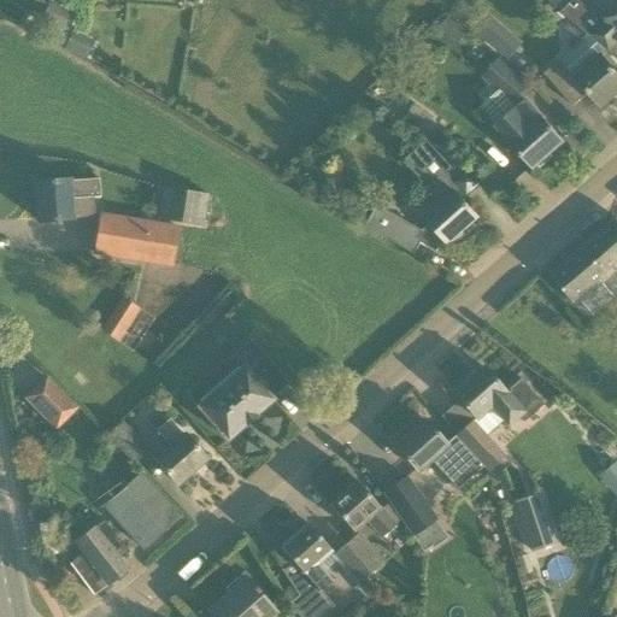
[(565,0),(545,0),(588,35),(607,51),(612,56),(613,54),(611,52),(616,45),(616,7),(609,17),(591,0),(573,0),(569,4),(565,0)]
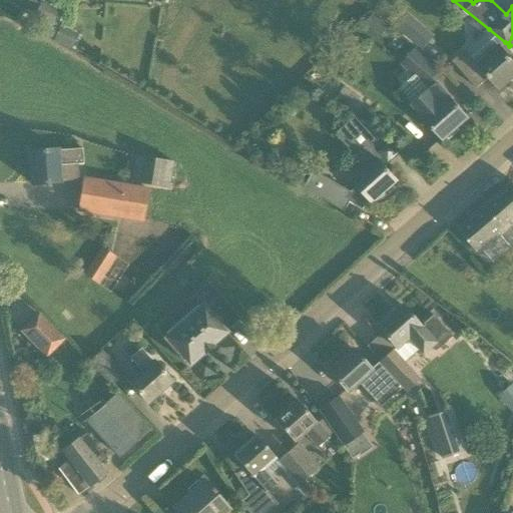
[(395,27),(422,49),(435,33),(408,11),(395,27)]
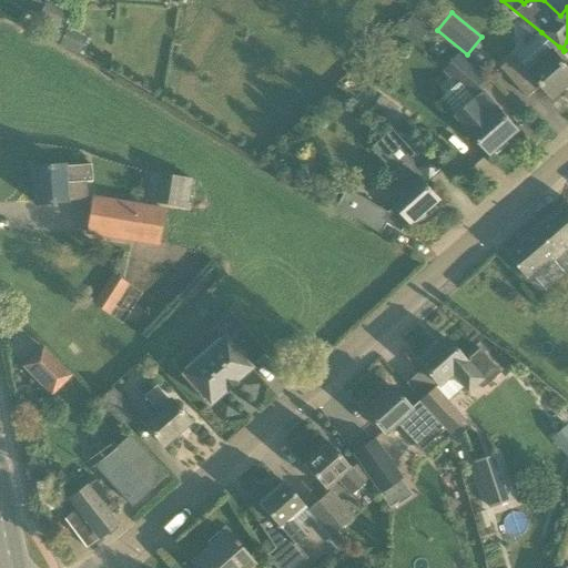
[(67,28),(59,44),(80,56),(88,39),(67,28)]
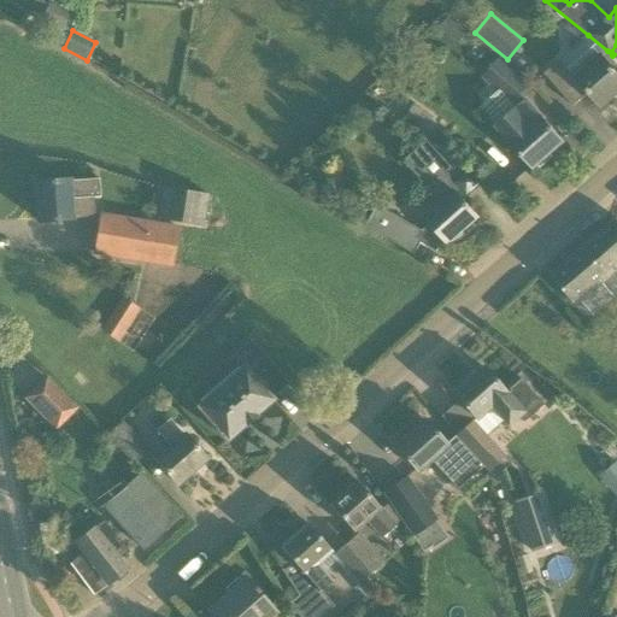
[(557,88),(573,106),(589,93),(601,107),(616,93),(616,72),(611,66),(601,56),(607,51),(588,35),(579,43),(562,59),(545,74),(557,88)]
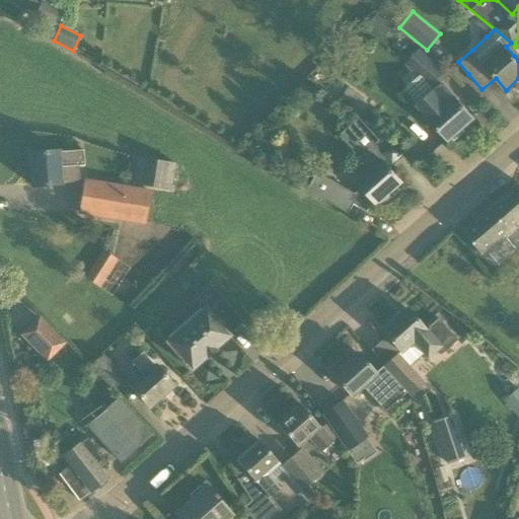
[(419,50),(406,65),(433,86),(445,71),(419,50)]
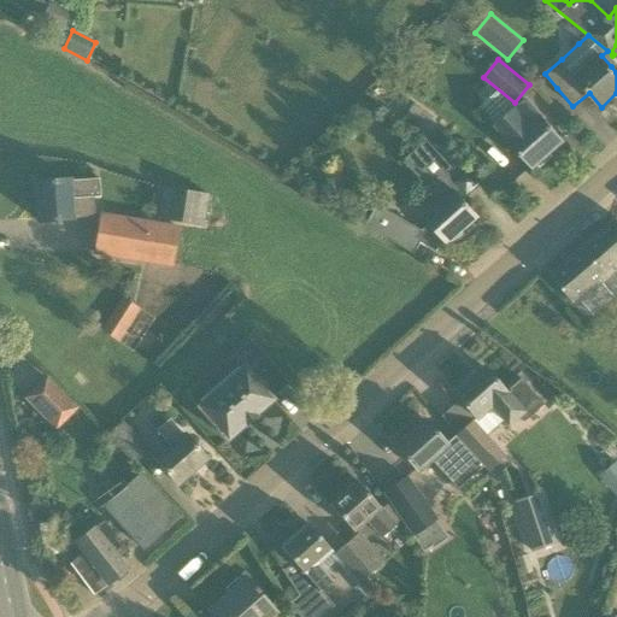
[(547,124),(540,117),(526,101),(497,127),(511,142),(511,144),(534,168),(563,142),(547,124)]
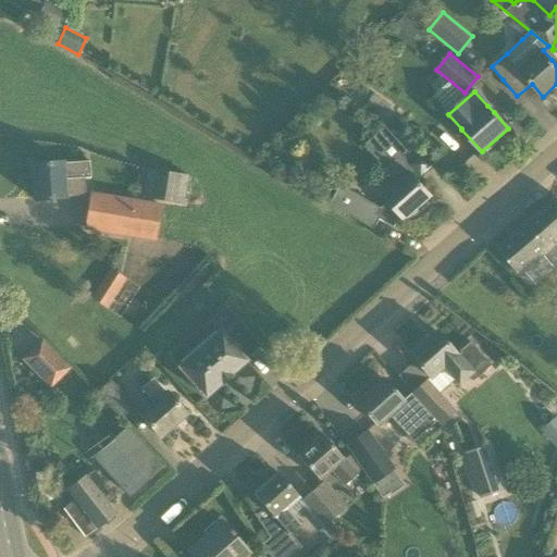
[(342,185),(331,205),(374,230),(381,219),(394,226),(403,219),(405,221),(432,196),(416,177),(418,174),(422,178),(435,166),(432,162),(434,160),(432,158),(423,151),(386,127),(366,146),(386,169),(399,184),(384,197),(388,202),(383,208),(342,185)]
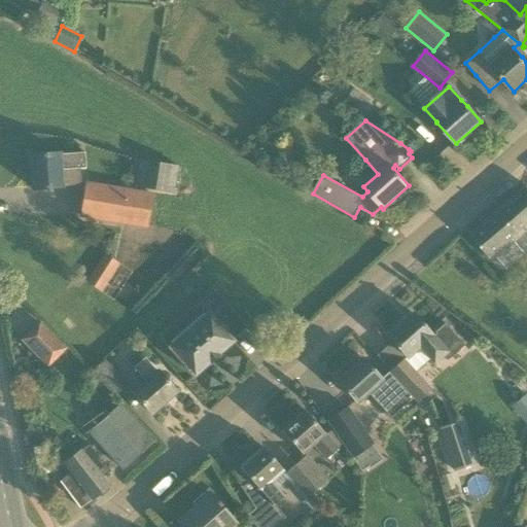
[(50,154),(30,155),(32,189),(61,187),(81,185),(80,169),(85,169),(84,152),(78,153),(59,154),(58,153),(50,154)]
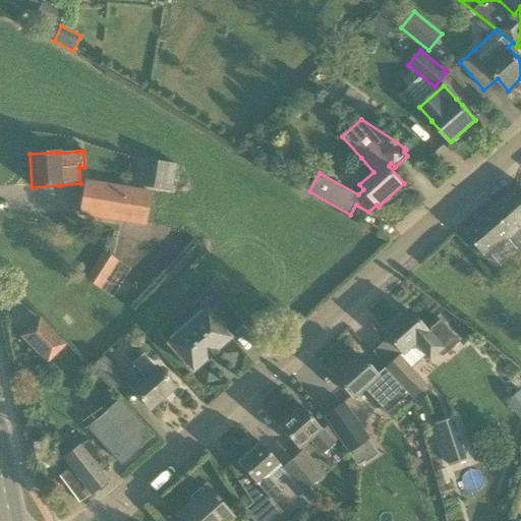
[(174,164),(140,159),(136,186),(170,191),(174,164)]
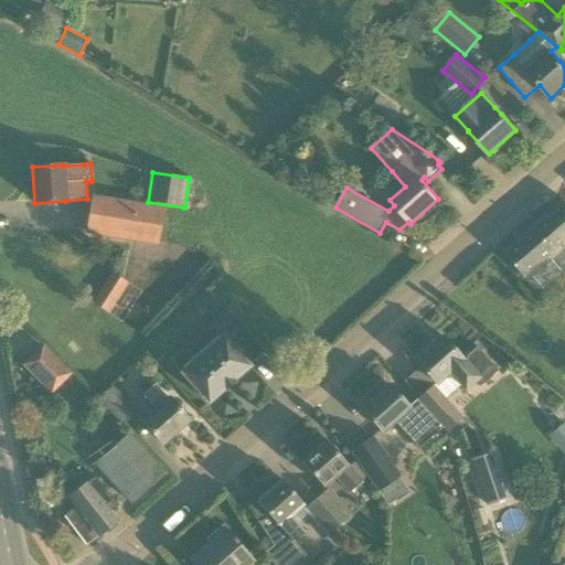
[(87,231),(156,243),(161,209),(93,198),(87,231)]
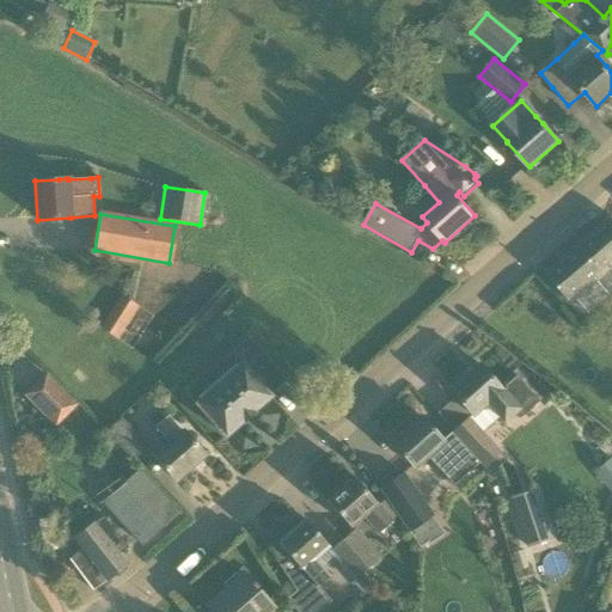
[(611,216),(611,218),(546,273),(571,303),(599,280),(611,294),(611,293),(611,216)]
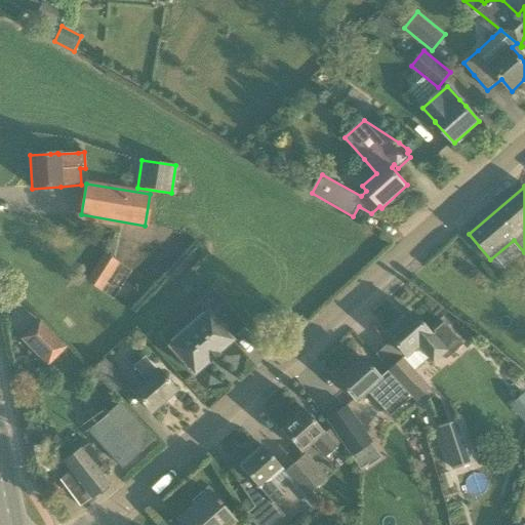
[(101,291),(118,263),(104,253),(85,282),(101,291)]
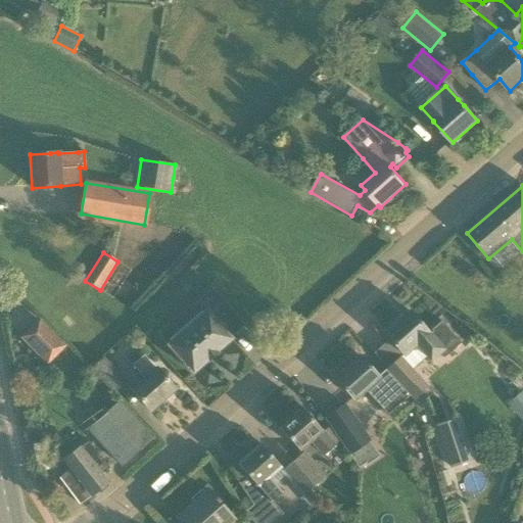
[(168,345),(192,373),(206,360),(207,361),(217,352),(216,351),(230,338),(228,335),(240,325),(210,291),(197,302),(205,312),(168,345)]
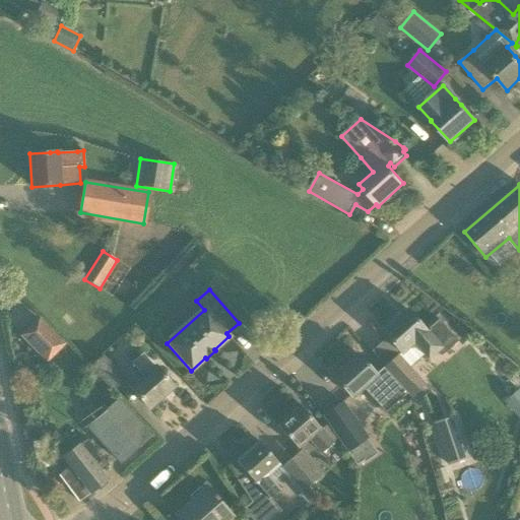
[(428,358),(436,350),(441,356),(457,341),(439,320),(426,331),(407,310),(382,332),(400,352),(413,341),(428,358)]
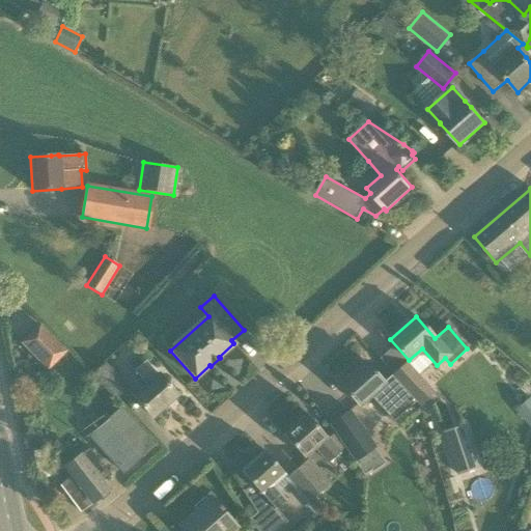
[(64,352),(39,326),(23,342),(48,368),(64,352)]
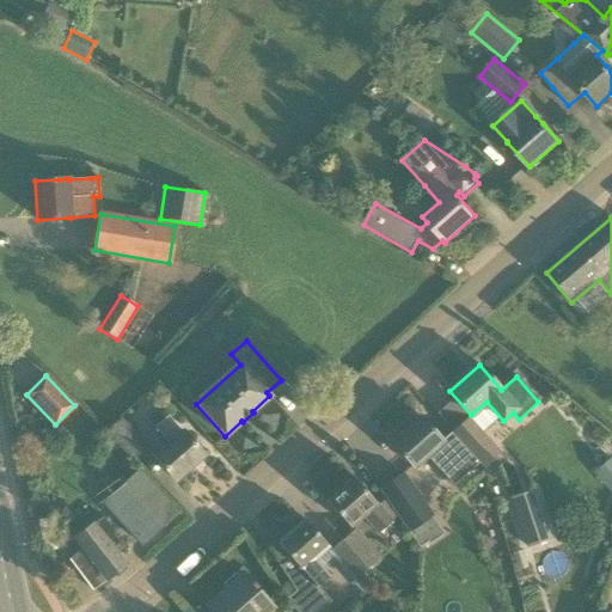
[(203,456),(182,432),(167,416),(154,428),(169,444),(154,457),(175,481),(203,456)]
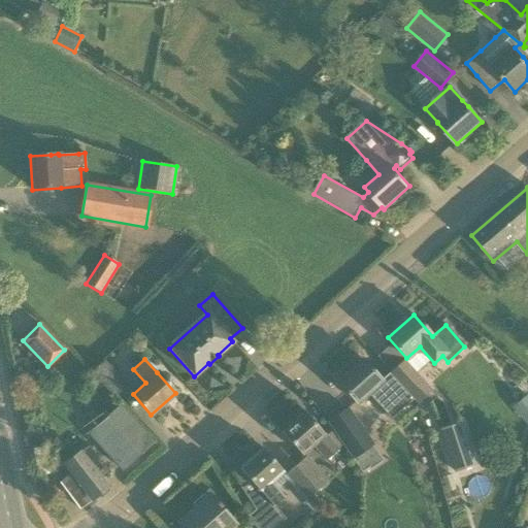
[(363,360),(337,382),(351,397),(357,403),(368,393),(391,419),(411,400),(389,374),(382,381),(376,375),(363,360)]
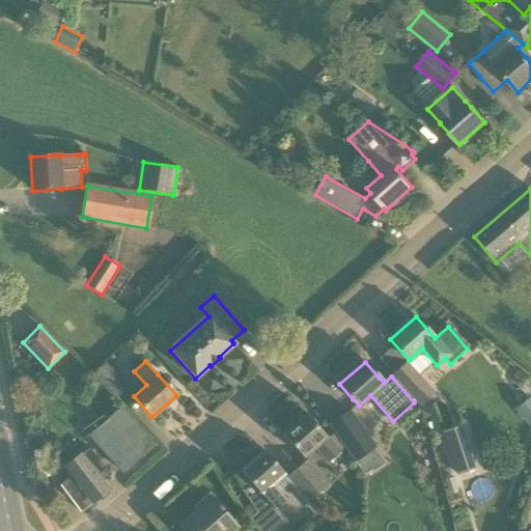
[(434,393),(406,362),(393,373),(421,404),(434,393)]
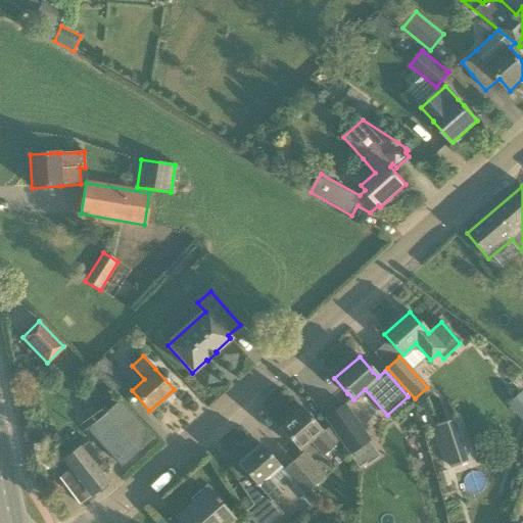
[(102,359),(92,368),(113,391),(124,381),(102,359)]
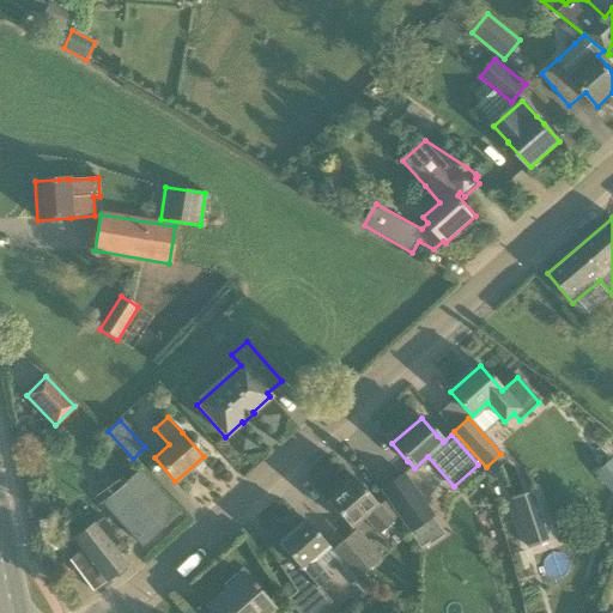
[(612,459),(596,474),(599,477),(612,491),(612,459)]
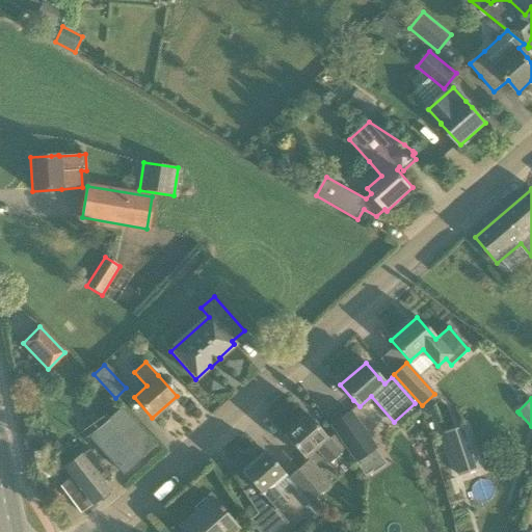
[(124,473),(144,454),(154,445),(120,408),(89,436),(124,473)]
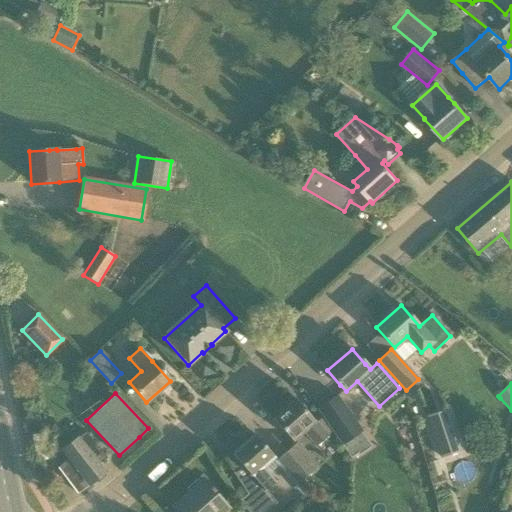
[(283,403),(269,415),(272,419),(285,434),(292,441),(304,431),(317,446),(327,437),(314,422),(315,421),(308,414),(295,399),(292,395),(283,403)]
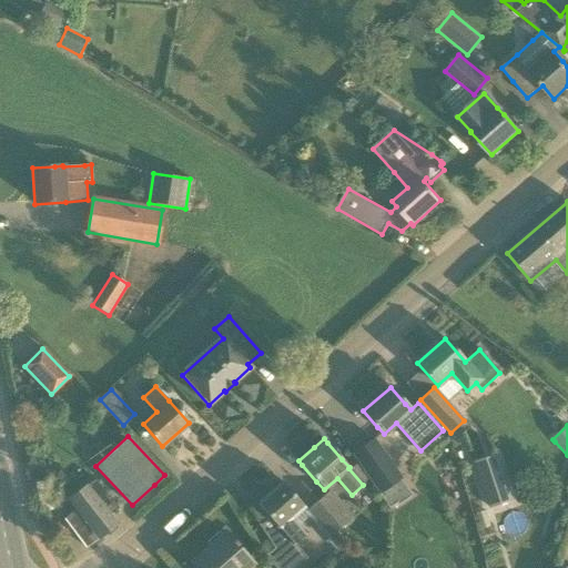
[(374,439),(352,455),(357,463),(369,479),(379,494),(399,480),(402,479),(374,439)]
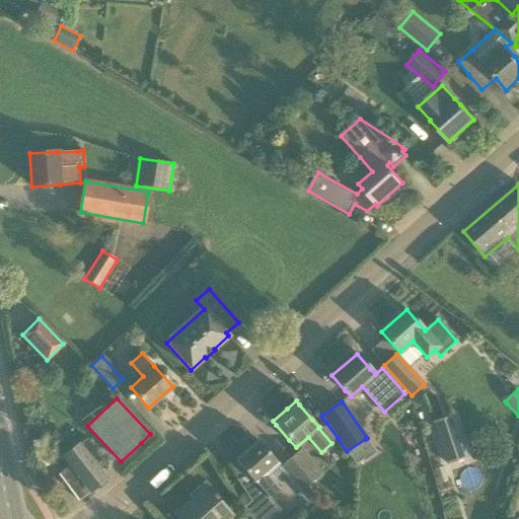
[(394,406),(402,433),(418,428),(410,401),(394,406)]
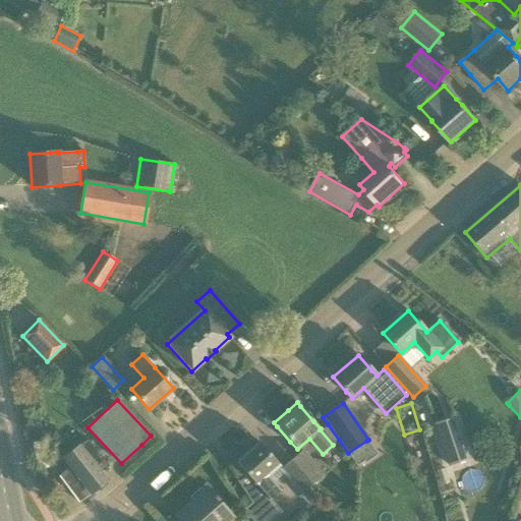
[(432,421),(445,464),(468,458),(456,415),(432,421)]
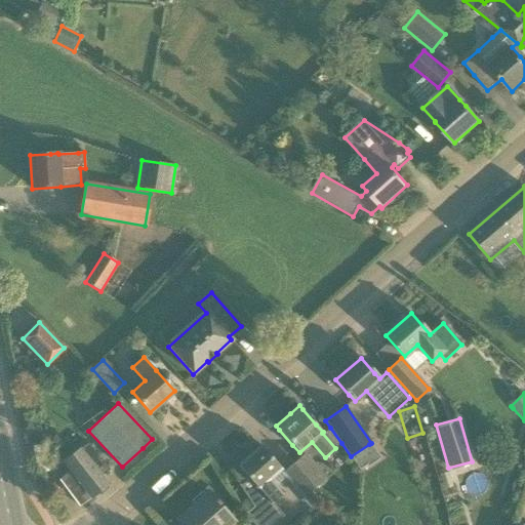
[(109,470),(96,453),(88,443),(65,461),(72,471),(59,480),(80,506),(108,484),(101,476),(109,470)]
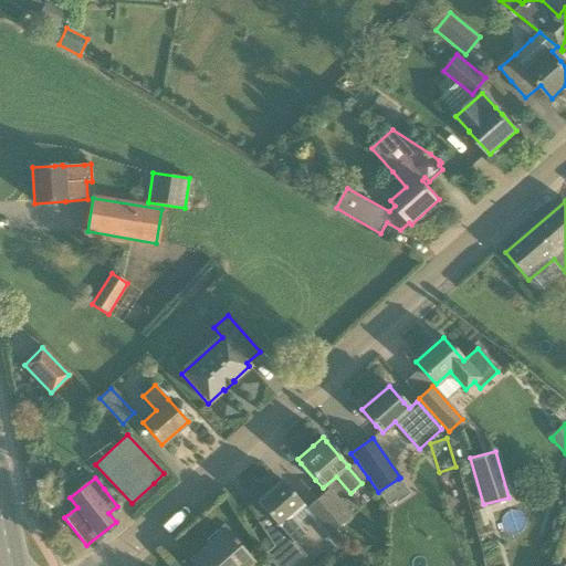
[(303,505),(281,480),(257,502),(263,510),(254,517),(273,546),(264,554),(274,565),(294,565),(306,556),(294,543),(305,533),(290,516),(303,505)]
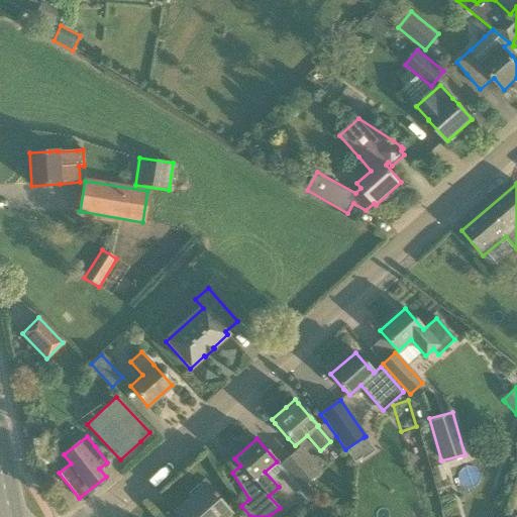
[(310,481),(320,472),(299,447),(289,456),(310,481)]
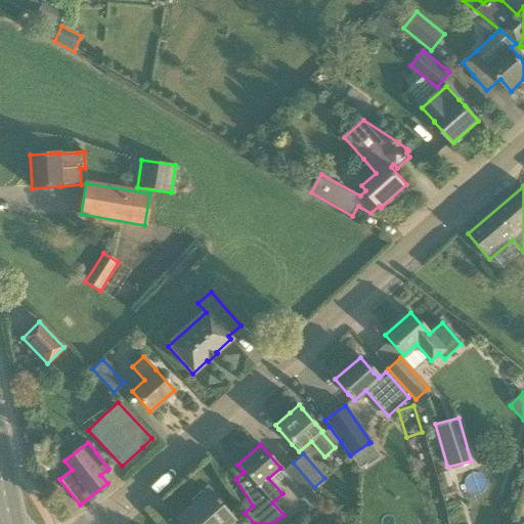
[(293,463),(281,472),(303,496),(301,498),(312,512),(323,503),(312,489),(314,487),(293,463)]
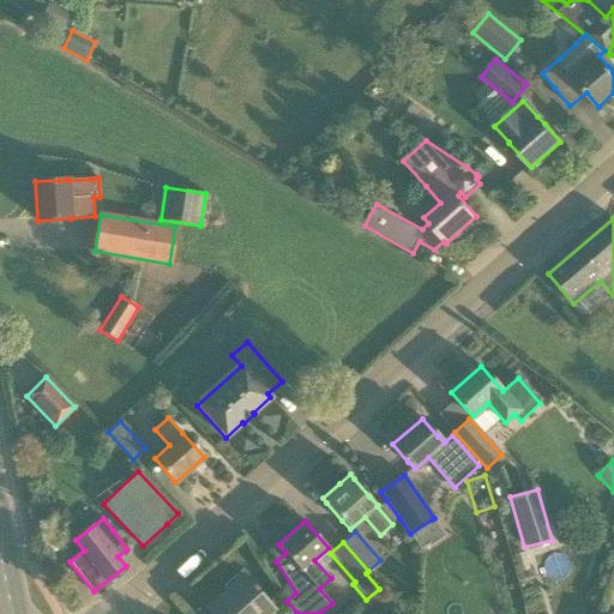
[(270,613),(275,611),(269,603),(256,589),(257,588),(253,584),(252,585),(244,576),(208,607),(212,613),(270,613)]
